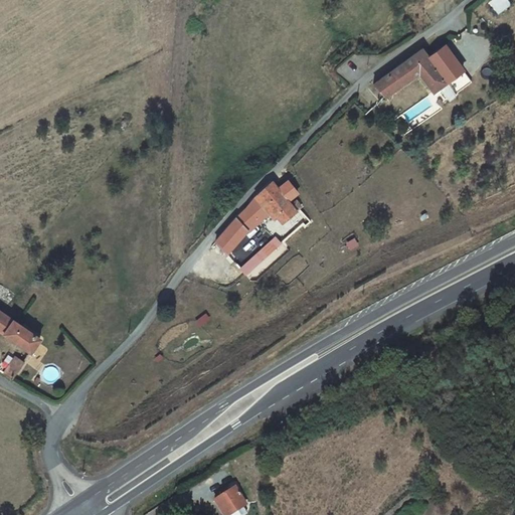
[(510,5),(506,0),(494,0),(491,2),(499,13),(510,5)]
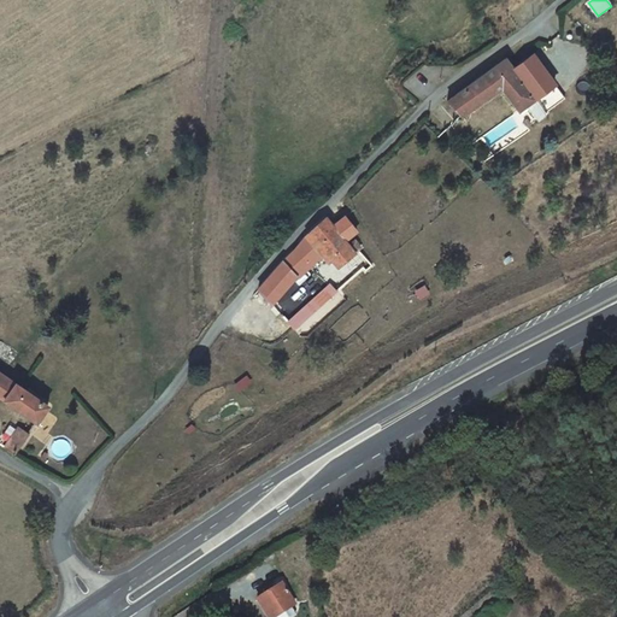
[(524,60),(516,50),(505,59),(512,69),(524,60)]
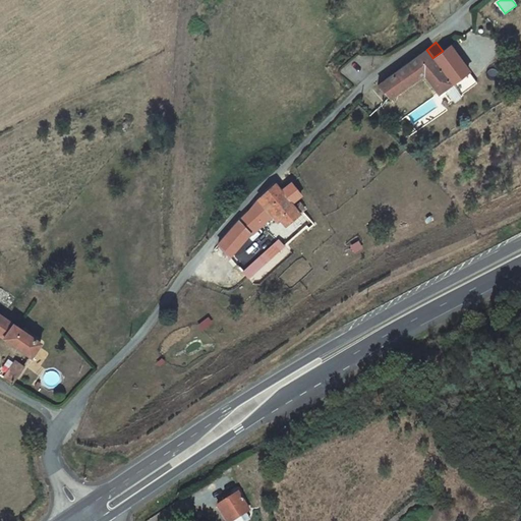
[(472,57),(462,64),(449,46),(443,51),(432,58),(426,50),(424,52),(378,85),(390,99),(423,75),(439,94),(444,90),(451,84),(459,96),(462,94),(466,100),(490,80),(489,79),(472,57)]
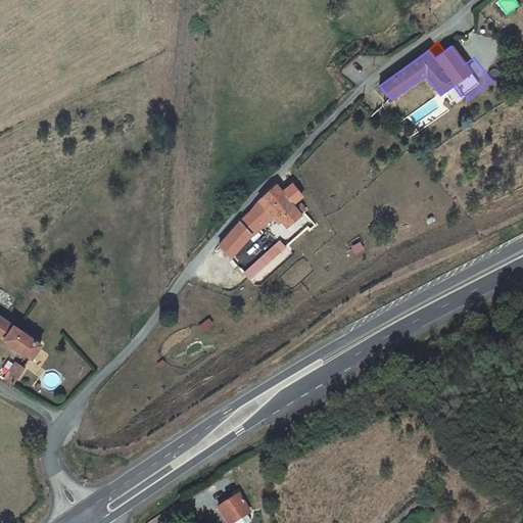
[(448,94),(455,101),(461,96),(453,85),(445,90),(448,94)]
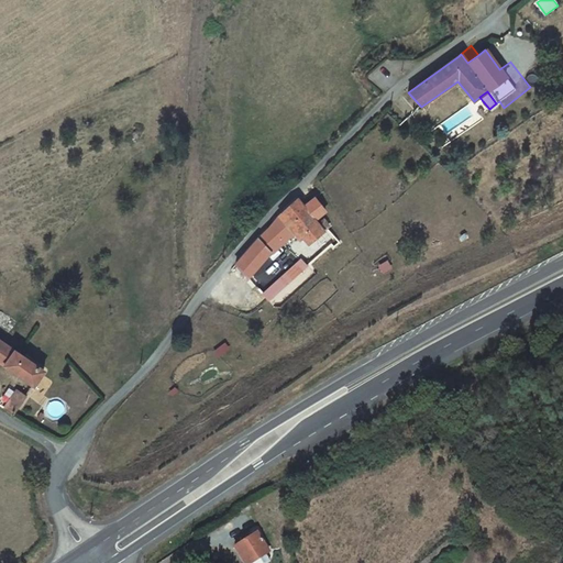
[(453,123),(462,133),(489,110),(489,109),(483,101),(473,108),(474,109),(463,118),(462,116),(453,123)]
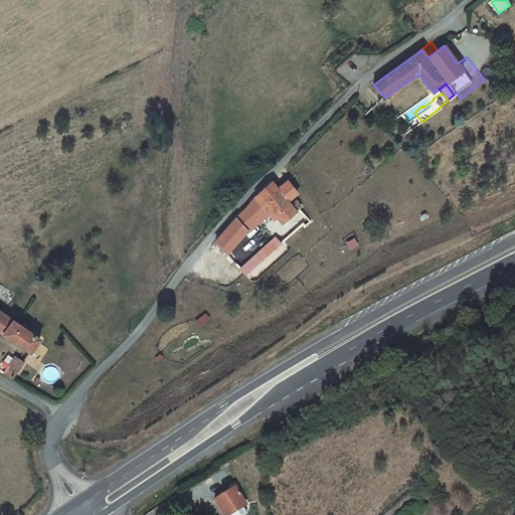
[(271,210),(277,217),(283,222),(296,211),(290,204),(278,189),(272,183),(255,197),(269,212),(271,210)]
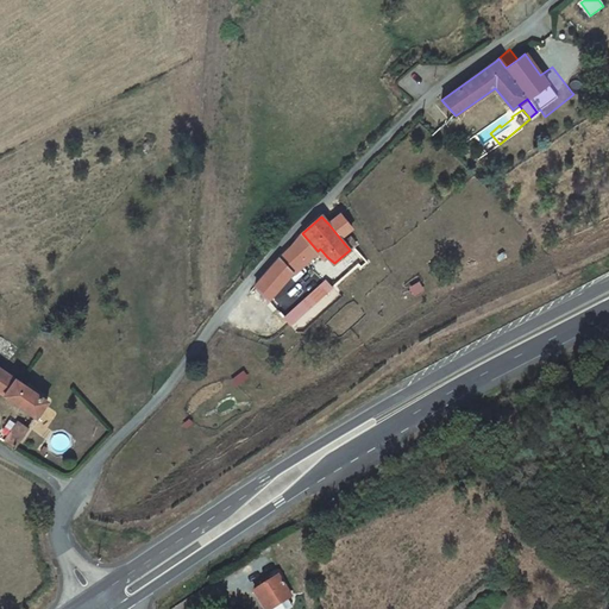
[(343,242),(349,237),(352,233),(339,217),(328,224),(343,242)]
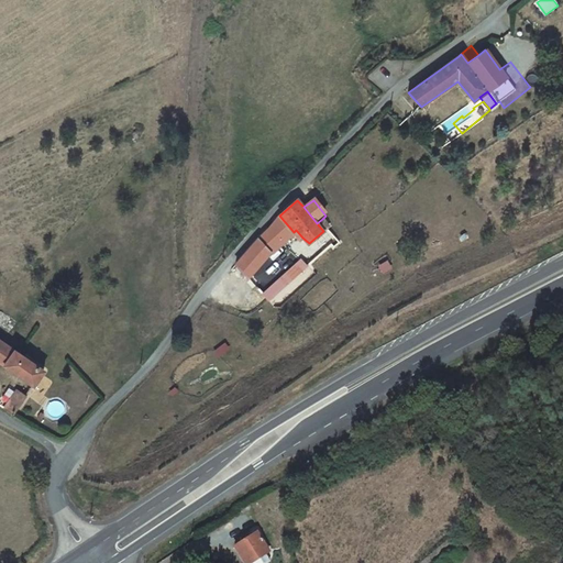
[(294,232),(279,216),(269,228),(282,242),(294,232)]
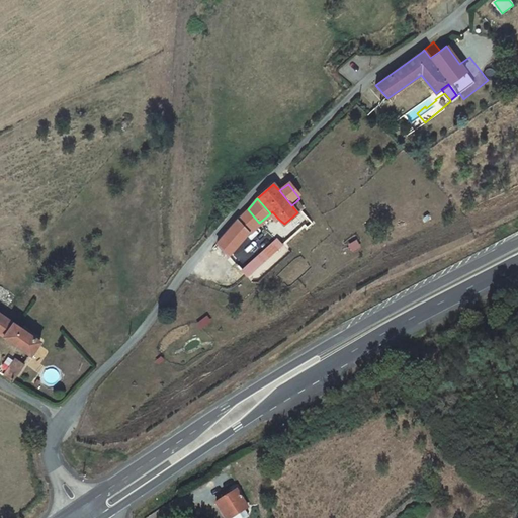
[(300,210),(303,208),(296,201),(291,205),(297,212),(300,210)]
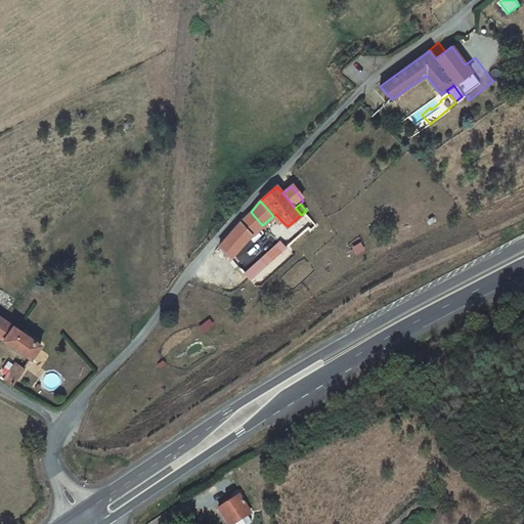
[(262,225),(251,212),(239,222),(251,234),(262,225)]
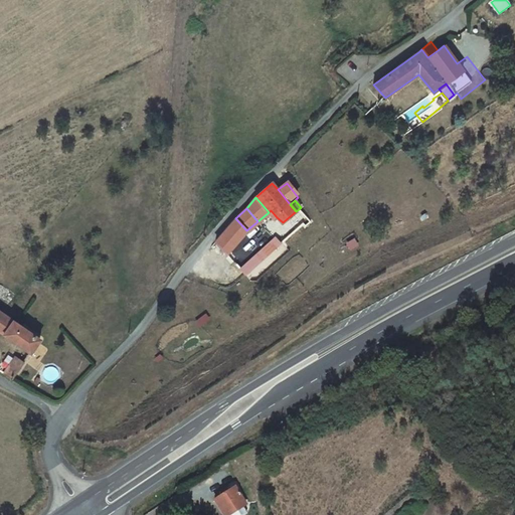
[(277,217),(271,210),(269,212),(275,218),(277,217)]
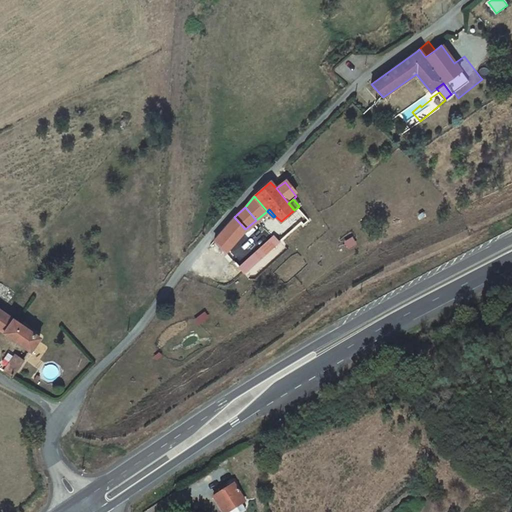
[(245,229),(234,217),(213,240),(225,253),(245,229)]
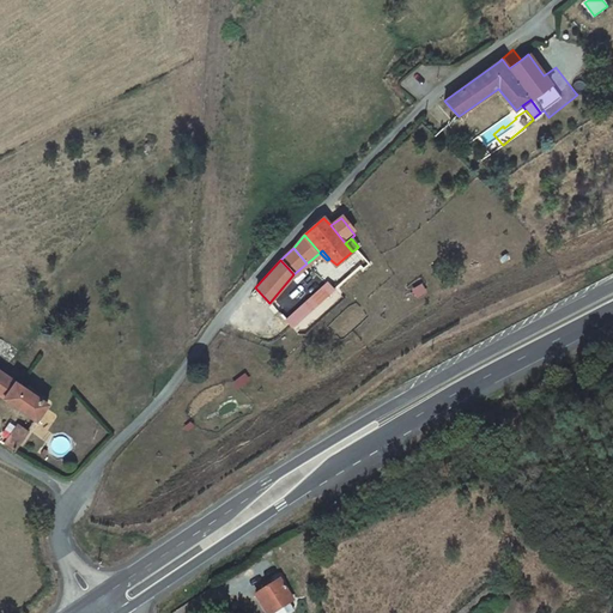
[(349,275),(350,277),(353,281),(354,280),(356,281),(365,273),(363,269),(360,266),(349,275)]
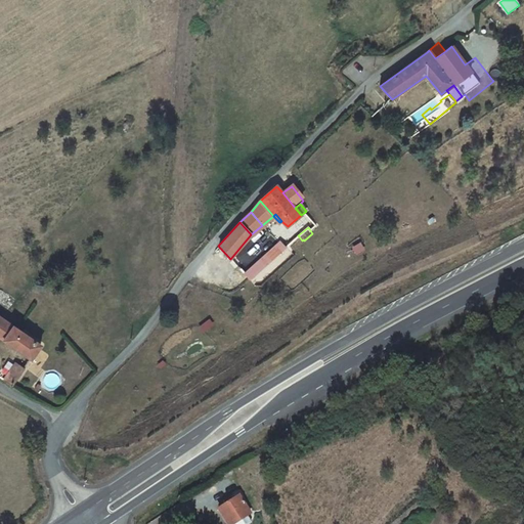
[(287,247),(291,244),(288,241),(289,239),(286,236),(284,237),(282,236),(279,239),(281,241),(287,247)]
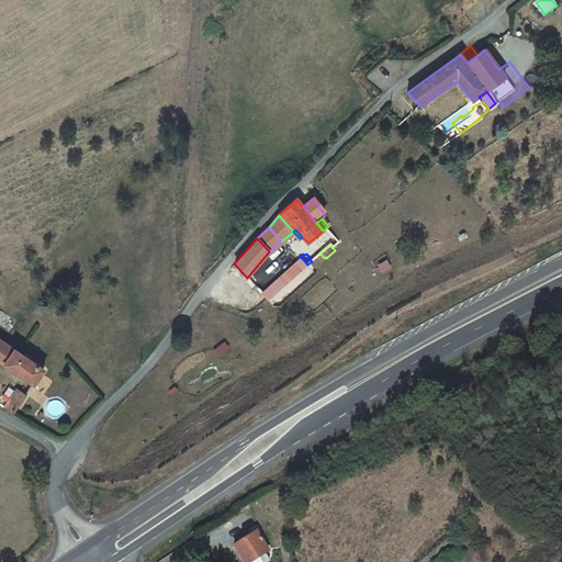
[(298,255),(259,290),(262,294),(268,301),(307,265),(302,258),(300,257),(298,255)]
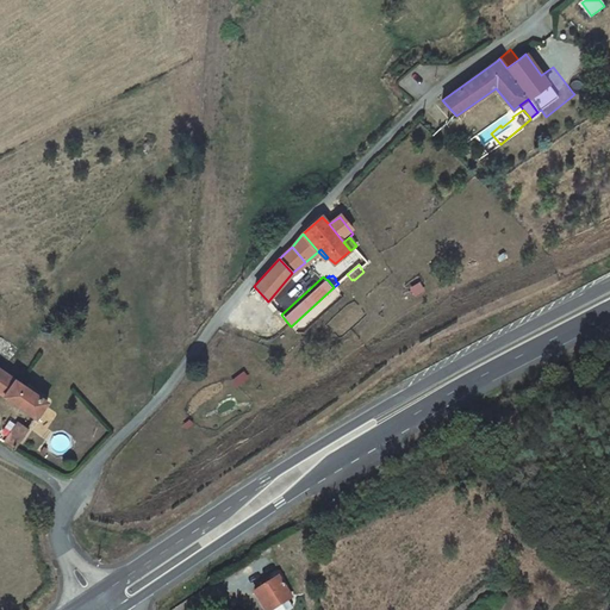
[(19,383),(0,368),(0,392),(36,418),(47,403),(19,383)]
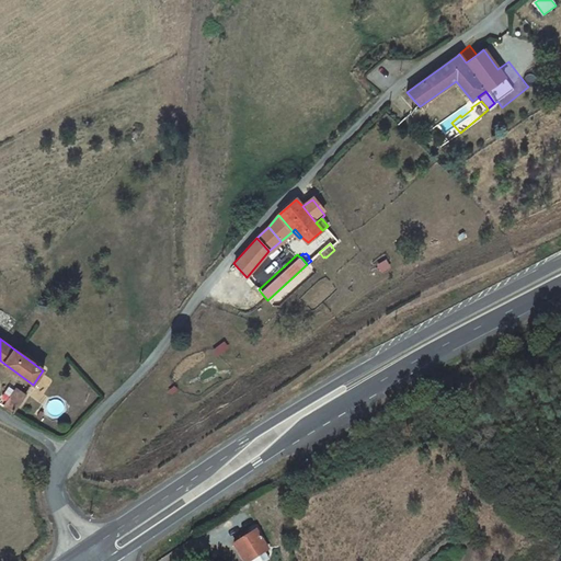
[(16,390),(4,408),(13,413),(25,396),(16,390)]
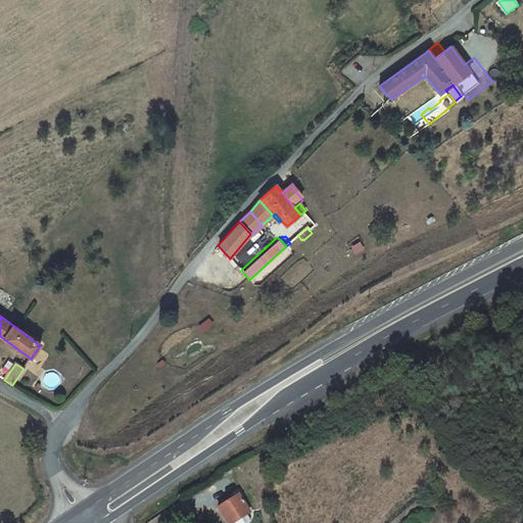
[(227,522),(231,522),(248,512),(238,496),(218,509),(227,522)]
